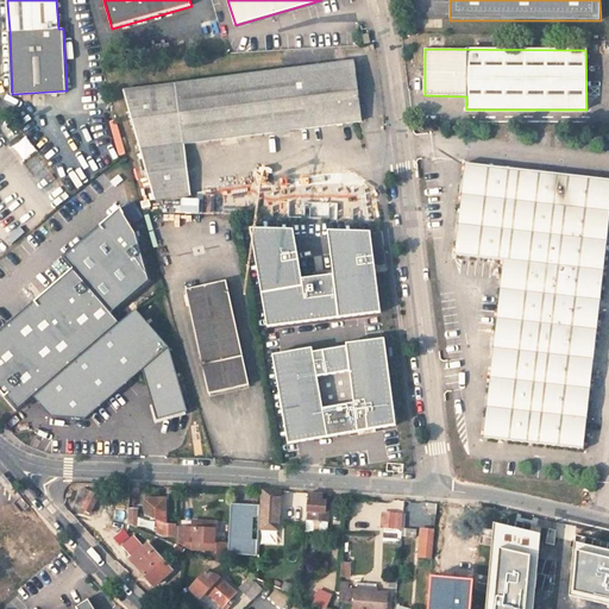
[(183,144),(362,120),(355,61),(176,83),(124,90),(156,202),(192,199),(183,144)]
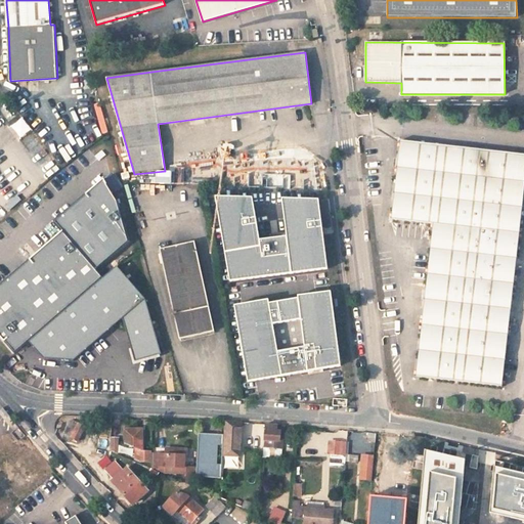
[(501,386),(523,190),(523,155),(400,140),(391,220),(433,224),(416,377),(501,386)]
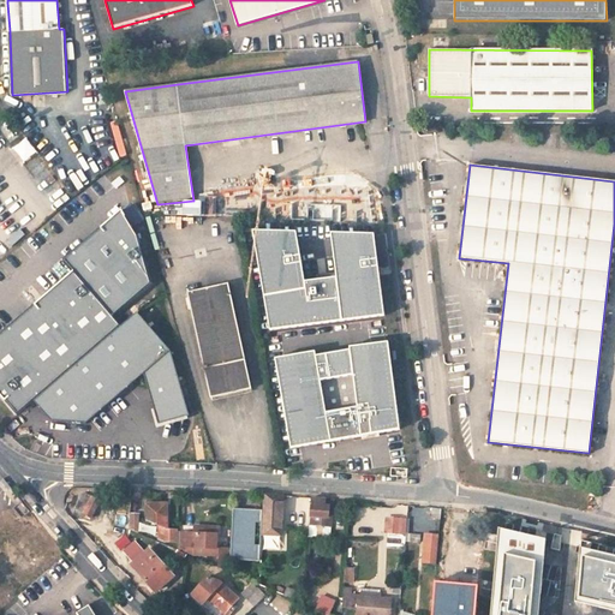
[(372,222),(369,191),(308,190),(260,196),(258,219),(372,222)]
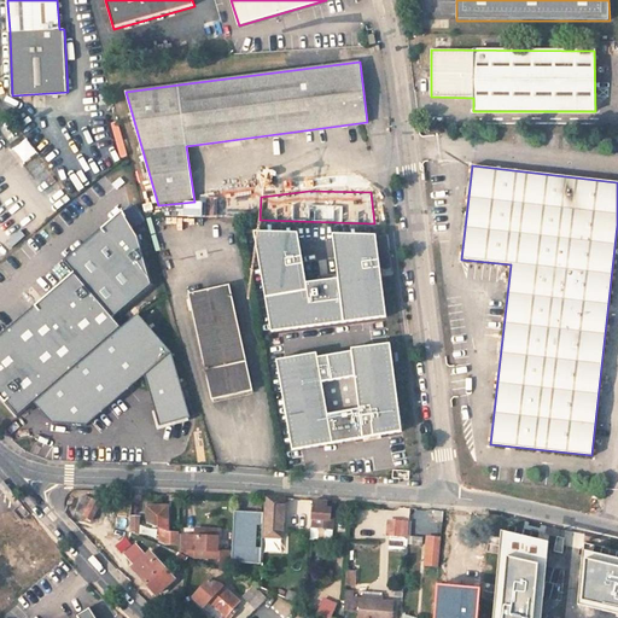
[(68,274),(110,322),(152,287),(140,239),(122,213),(63,266),(68,274)]
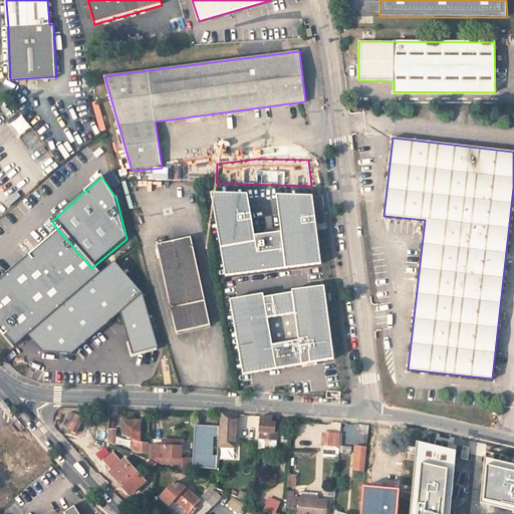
[(211,196),(224,272),(321,260),(313,198),(275,196),(280,234),(253,238),(247,197),(211,196)]
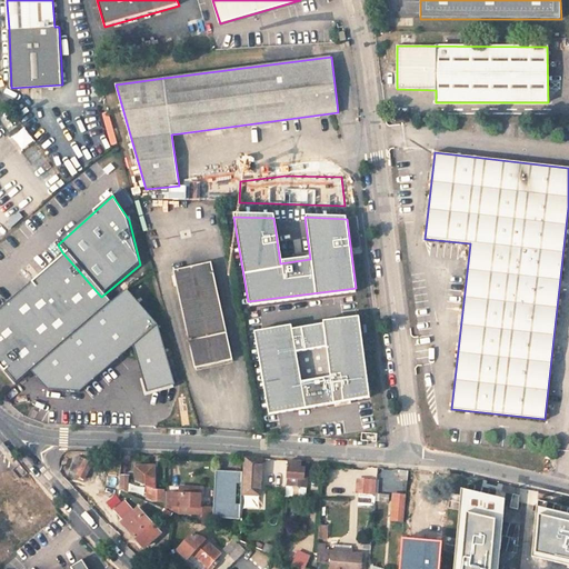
[(62,252),(0,306),(0,367),(12,381),(25,371),(105,301),(101,297),(62,252)]
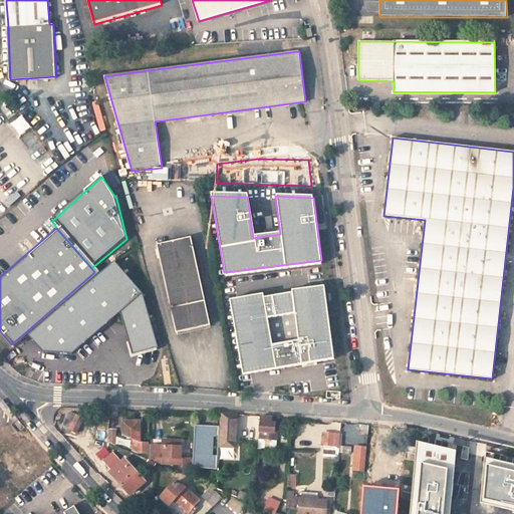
[(191,237),(157,244),(176,333),(210,325),(191,237)]
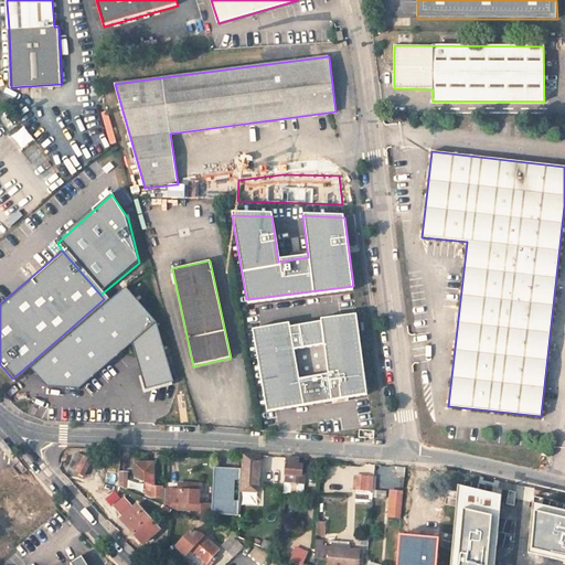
[(121,285),(104,299),(24,369),(43,390),(77,393),(130,349),(144,393),(173,386),(157,324),(121,285)]
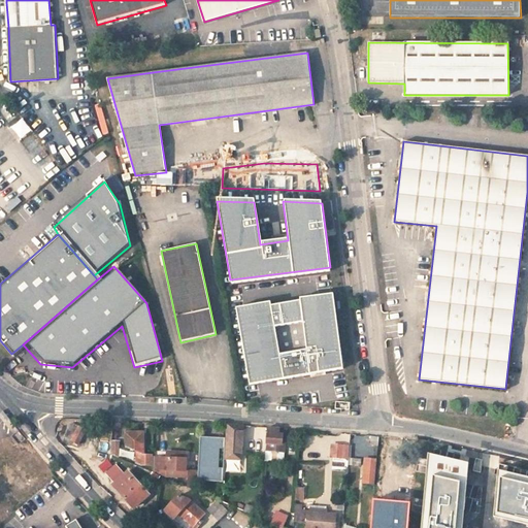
[(331,295),(236,310),(249,382),(341,367),(331,295)]
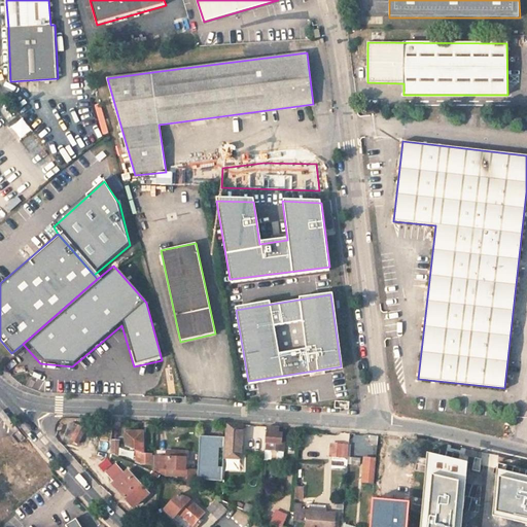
[(516,415),(506,414),(505,425),(515,426),(516,415)]
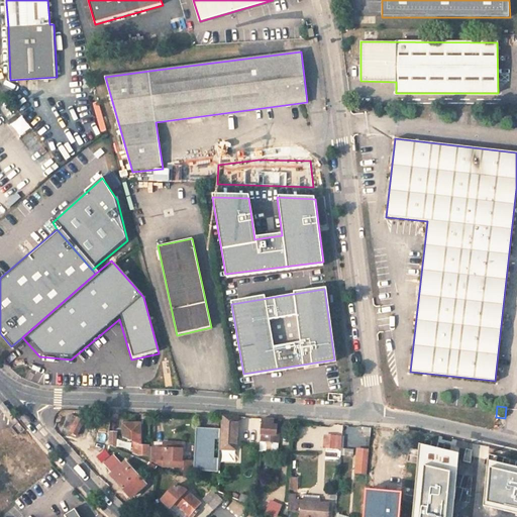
[(70,416),(64,428),(69,431),(75,419),(70,416)]
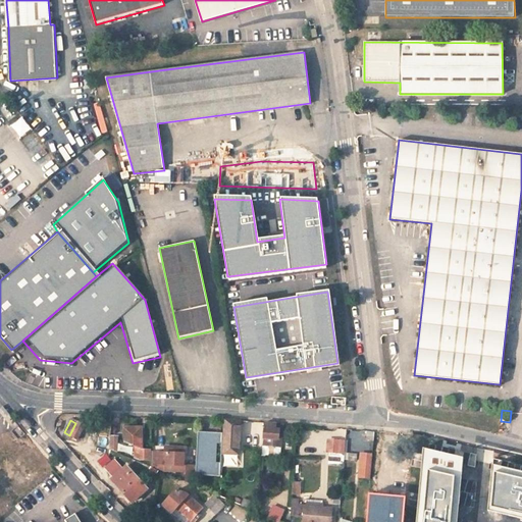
[(223,454),(239,455),(241,421),(225,420),(223,454)]
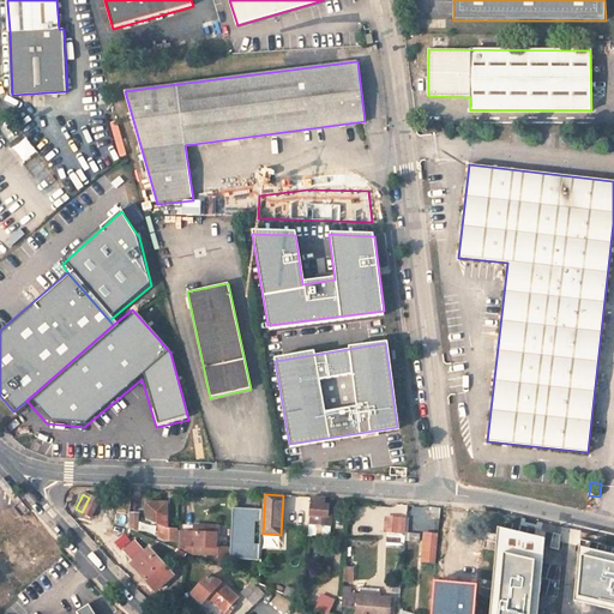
[(92,497),(84,513),(91,517),(100,500),(92,497)]
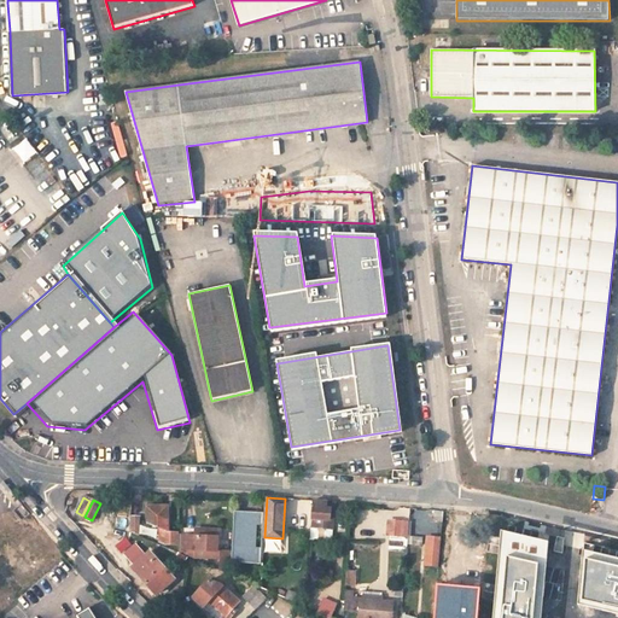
[(314,501),(312,528),(310,538),(330,541),(332,538),(332,530),(334,502),(314,501)]
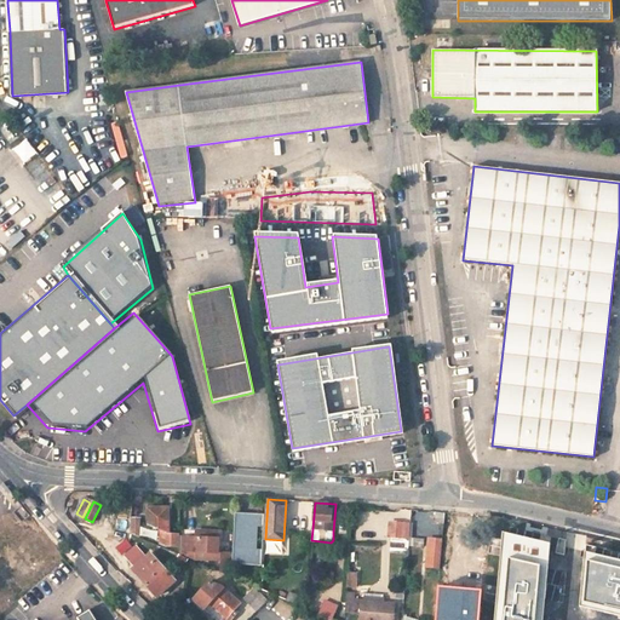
[(170,528),(170,516),(162,515),(162,511),(150,510),(151,526),(155,528),(162,532),(162,544),(166,546),(170,546),(178,546),(178,534),(170,534),(168,534),(168,528),(170,528)]
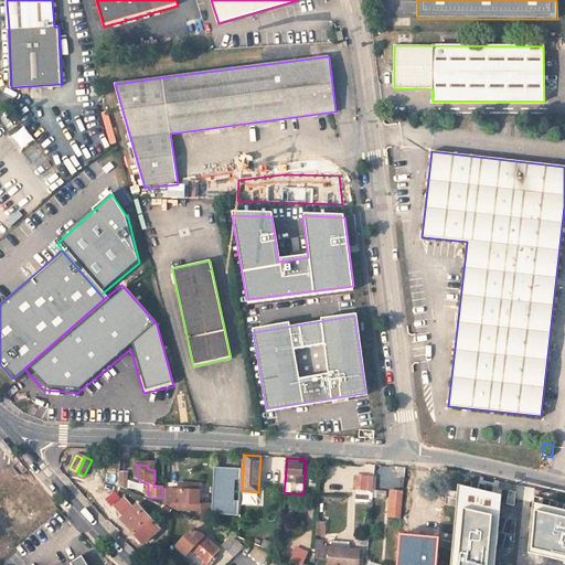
[(241,469),(214,467),(212,504),(211,514),(238,516),(241,469)]
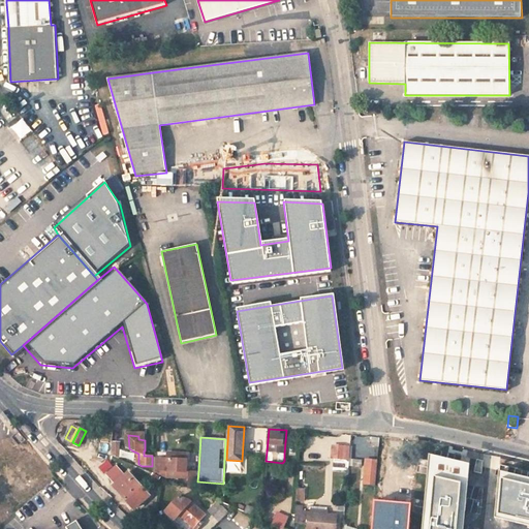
[(349,459),(350,446),(334,445),(334,458),(349,459)]
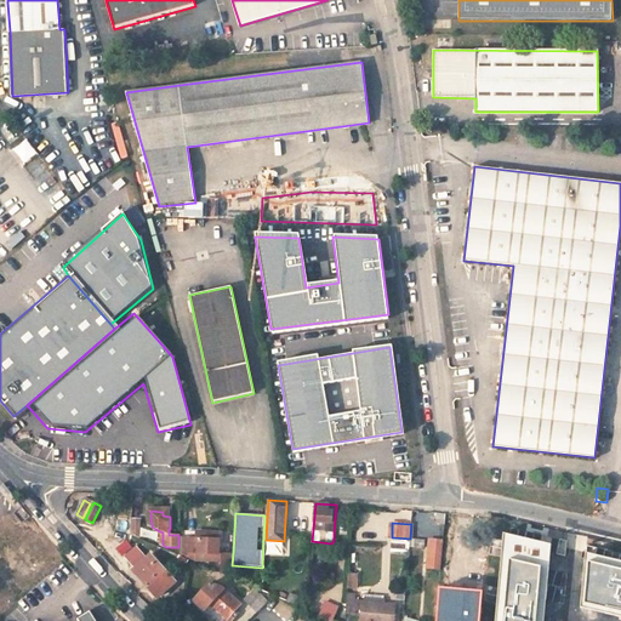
[(199,537),(181,537),(181,553),(186,553),(198,559),(210,560),(210,557),(217,557),(217,533),(199,531),(199,537)]
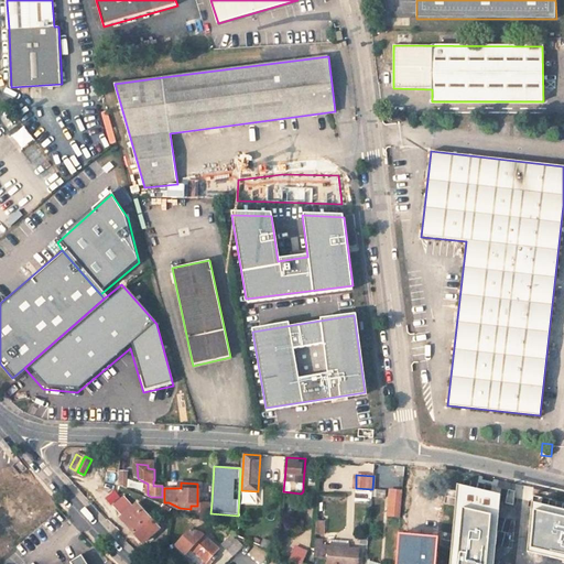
[(494,563),(500,495),(457,485),(449,563),(494,563)]
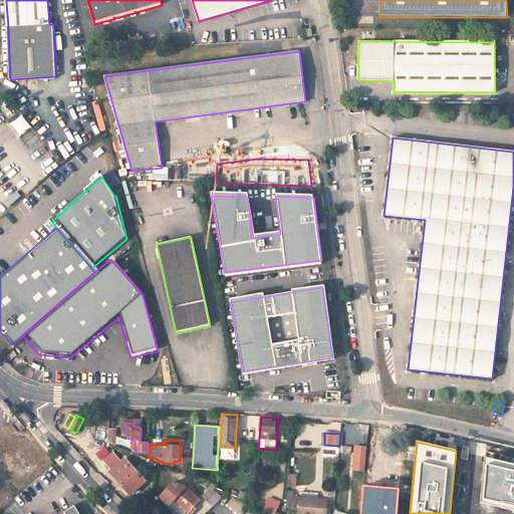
[(365,471),(367,448),(357,448),(355,470),(365,471)]
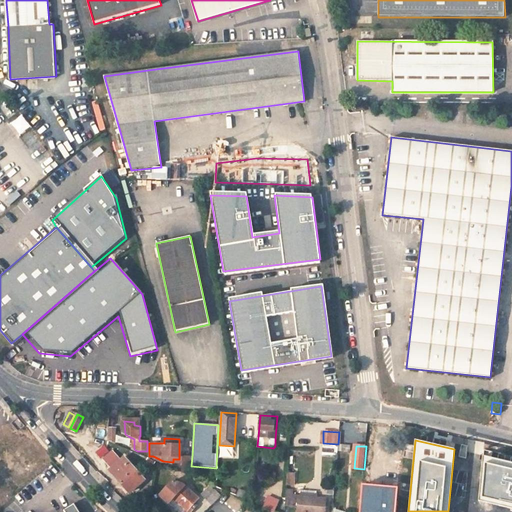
[(511,462),(482,455),(479,500),(511,508),(511,462)]
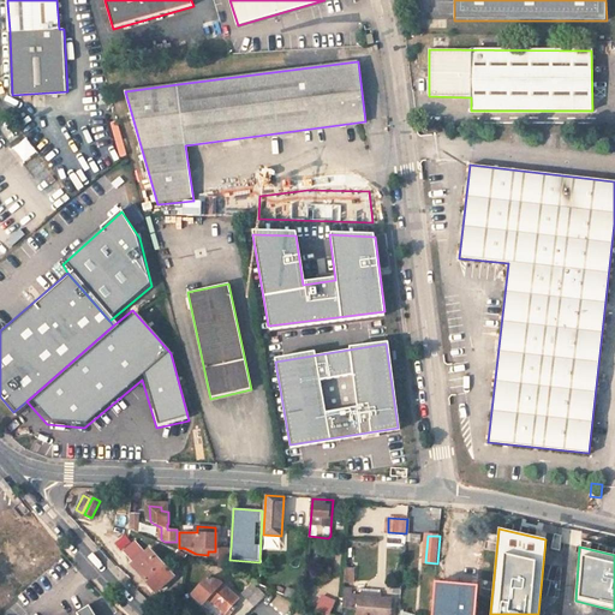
[(163,563),(149,549),(132,566),(145,580),(163,563)]
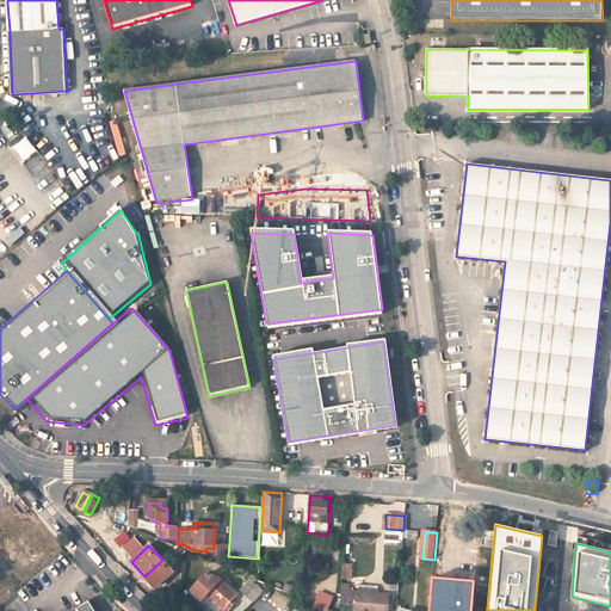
[(216,562),(228,568),(228,556),(229,545),(216,545),(216,562)]
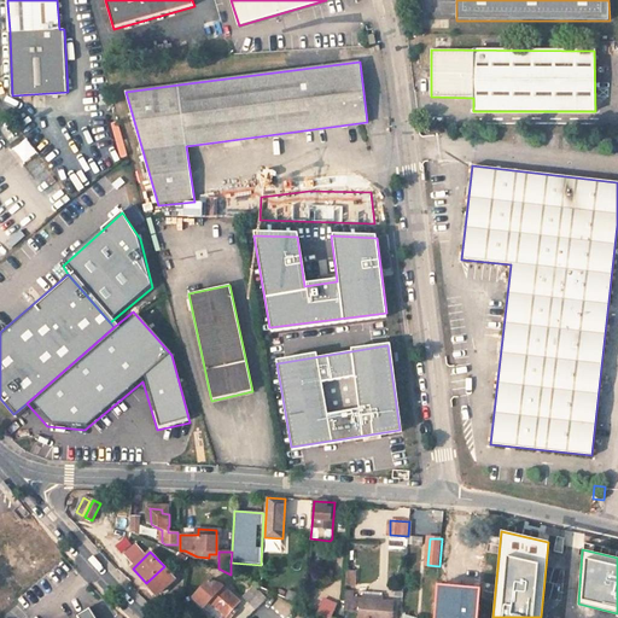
[(164,566),(146,583),(152,590),(155,588),(159,593),(175,578),(164,566)]
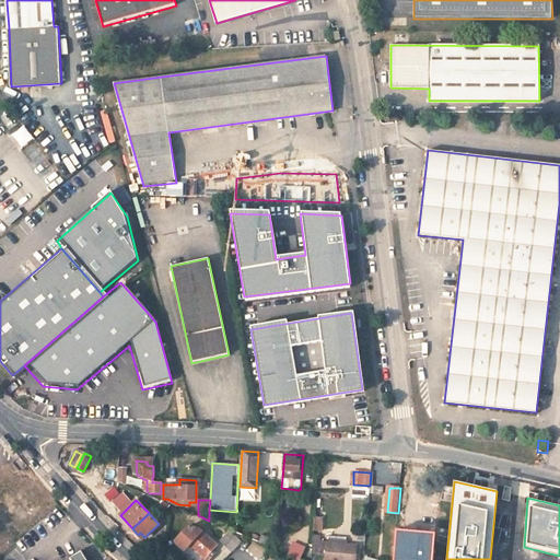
[(323,531),(324,516),(315,516),(314,531),(323,531)]
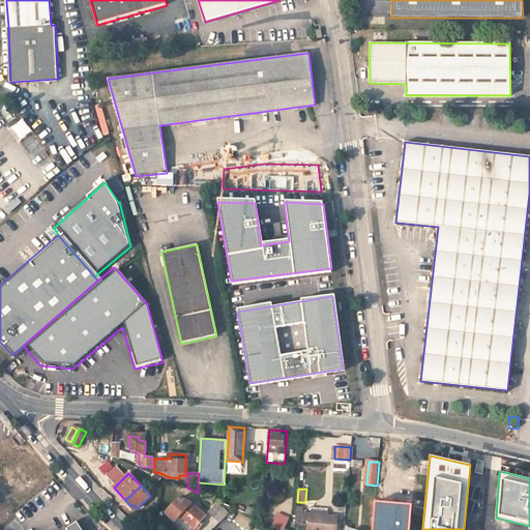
[(180,516),(194,528),(190,529),(198,529),(203,526),(199,522),(205,516),(200,510),(201,508),(199,506),(197,507),(192,502),(190,501),(180,498),(167,512),(175,521),(180,516)]
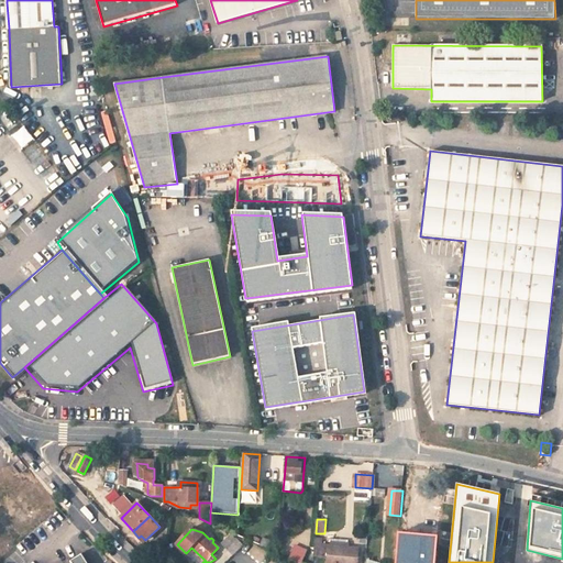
[(434,562),(437,536),(397,531),(394,562),(434,562)]
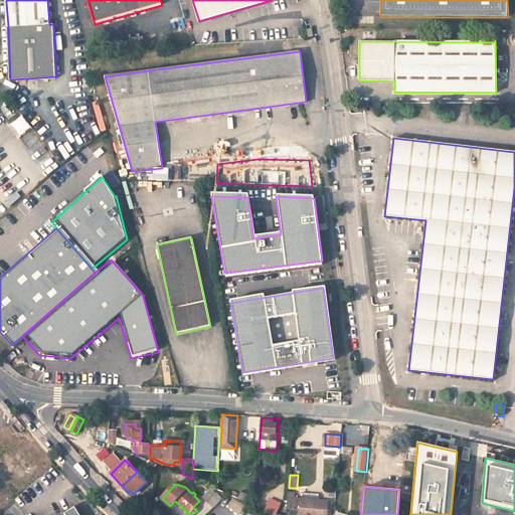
[(249,505),(253,497),(241,492),(237,499),(249,505)]
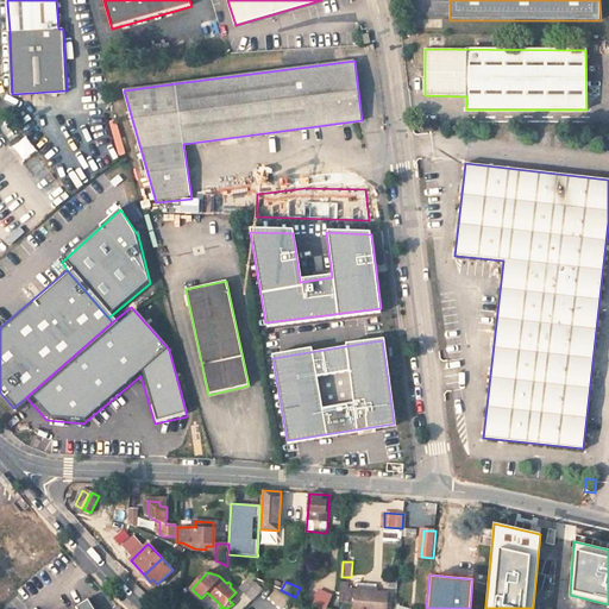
[(353,608),(387,608),(388,594),(378,592),(378,584),(359,583),(359,591),(341,590),(340,602),(355,603),(353,608)]
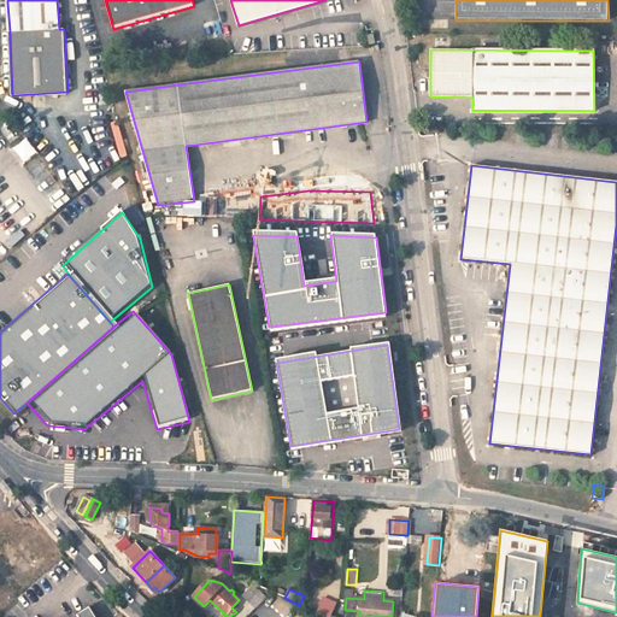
[(256,610),(266,598),(260,592),(250,603),(256,610)]
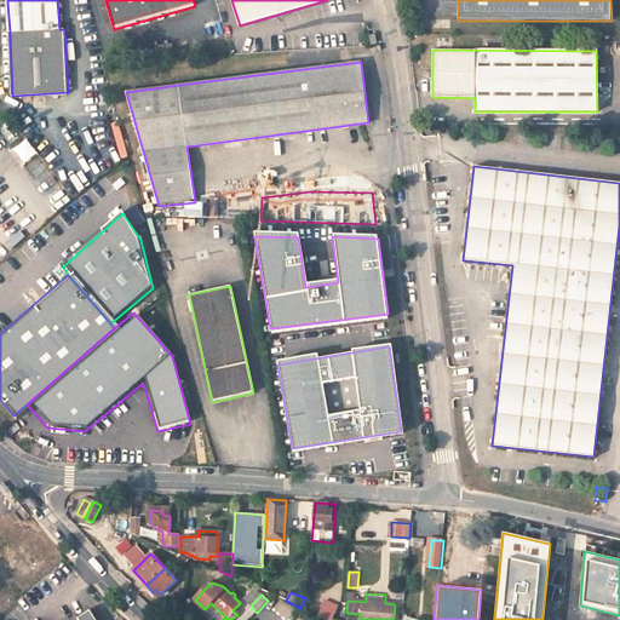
[(97,619),(91,609),(72,619),(97,619)]
